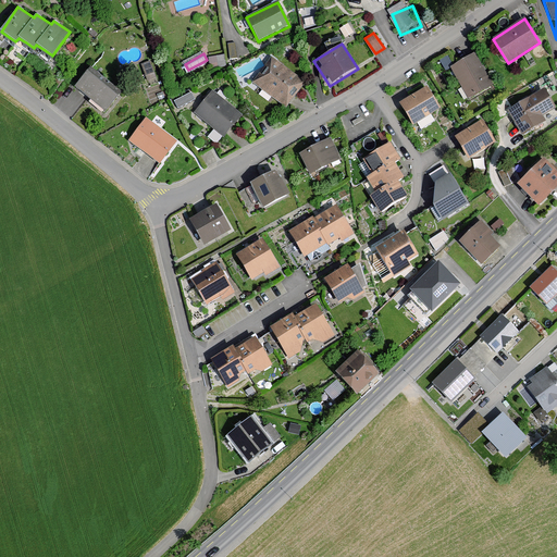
[(494,85),(475,53),(450,69),(469,99),(494,85)]
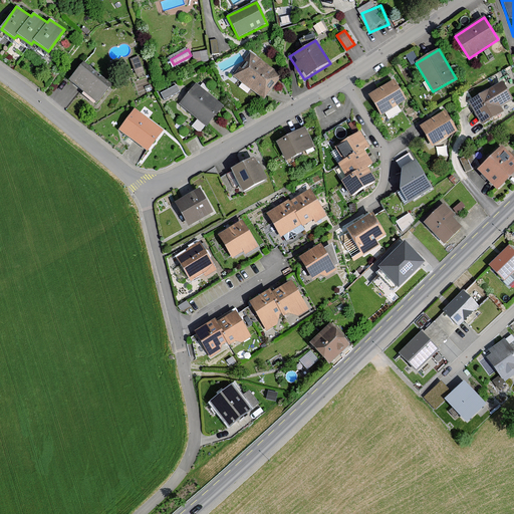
[(234,75),(265,98),(282,77),(250,53),(234,75)]
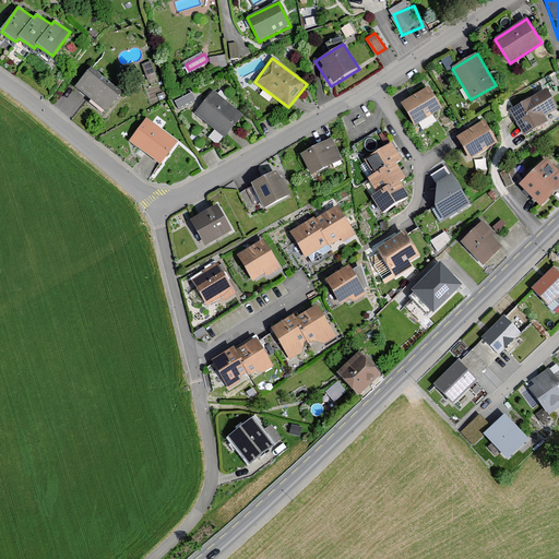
[(121,94),(91,71),(75,91),(106,114),(121,94)]
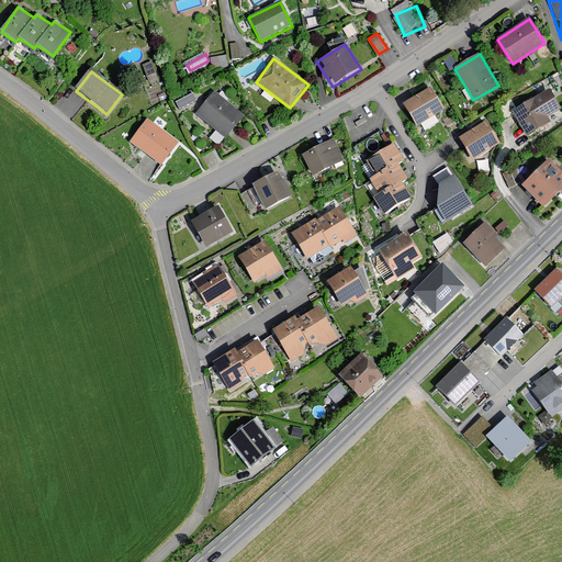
[(417,127),(446,110),(431,87),(403,103),(417,127)]
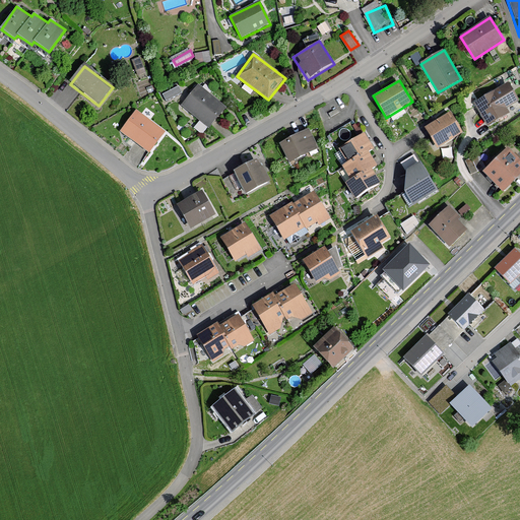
[(179,83),(164,92),(168,99),(182,89),(179,83)]
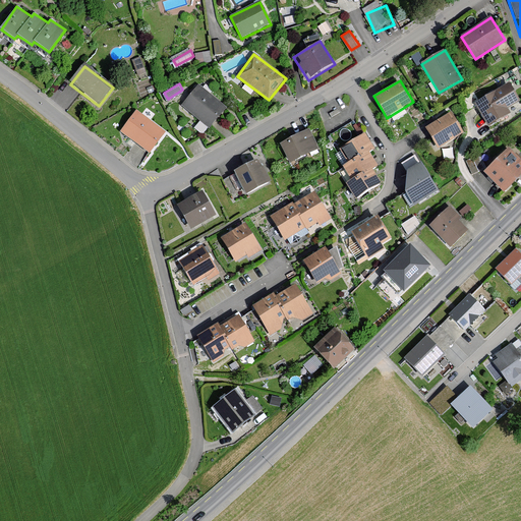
[(520,100),(511,83),(474,105),(489,130),(514,116),(510,109),(520,102),(520,100)]
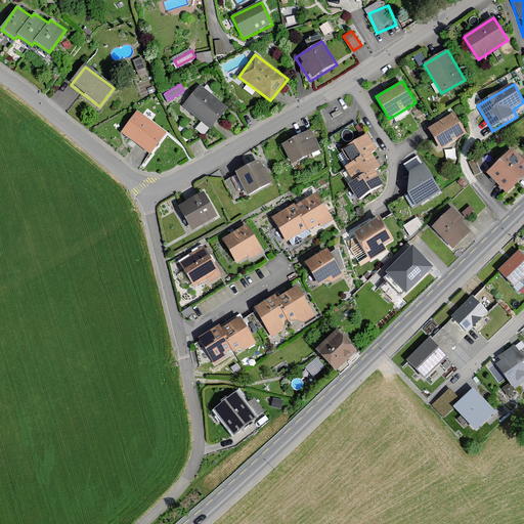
[(182,108),(212,131),(229,108),(200,86),(182,108)]
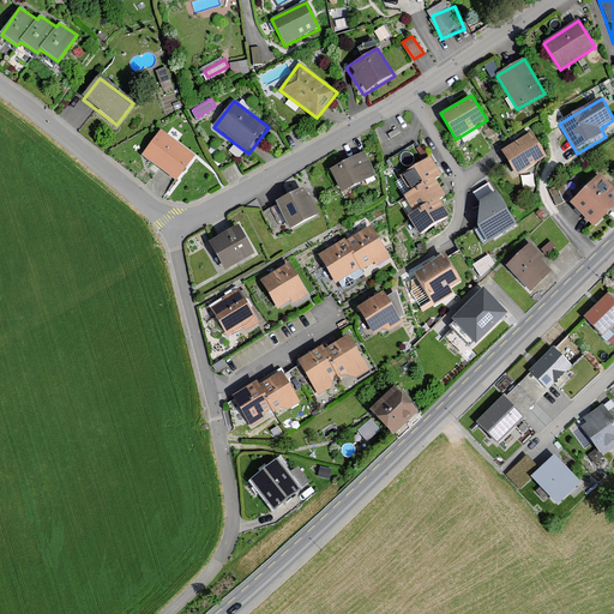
[(142,156),(176,182),(196,156),(161,131),(142,156)]
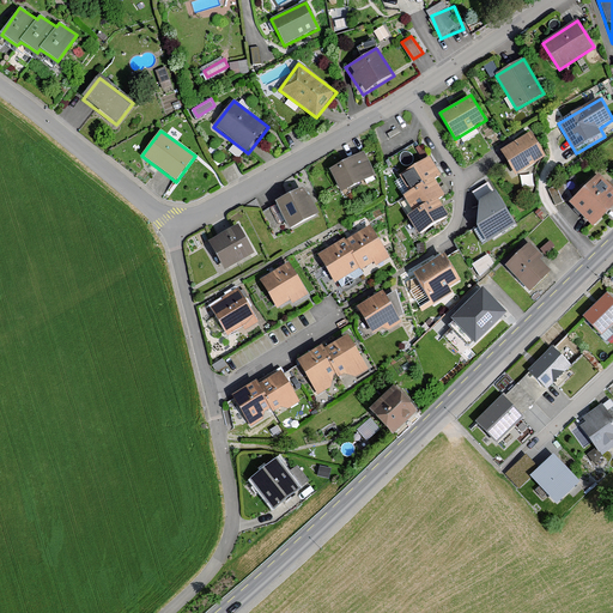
[(515,175),(547,157),(534,133),(502,151),(515,175)]
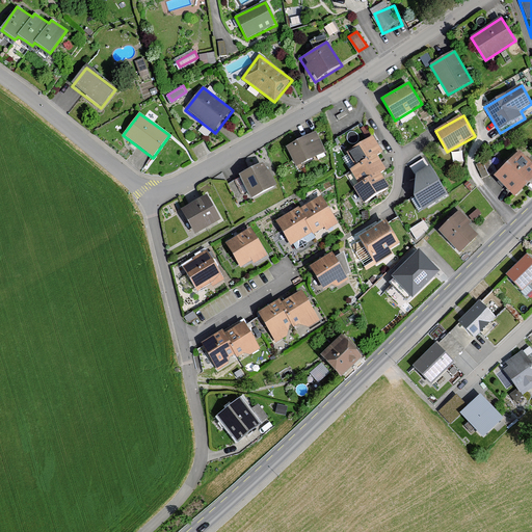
[(316,133),(285,147),(293,167),(325,153),(316,133)]
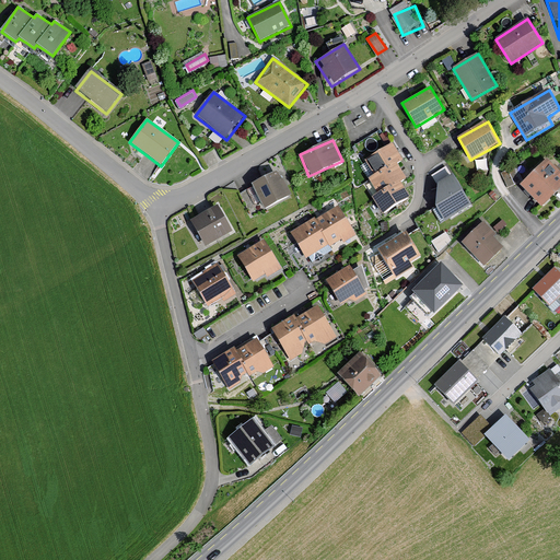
[(392,143),(363,162),(372,175),(365,179),(375,195),(371,198),(383,216),(410,198),(405,189),(401,184),(408,179),(404,173),(398,165),(404,161),(397,151),(392,143)]
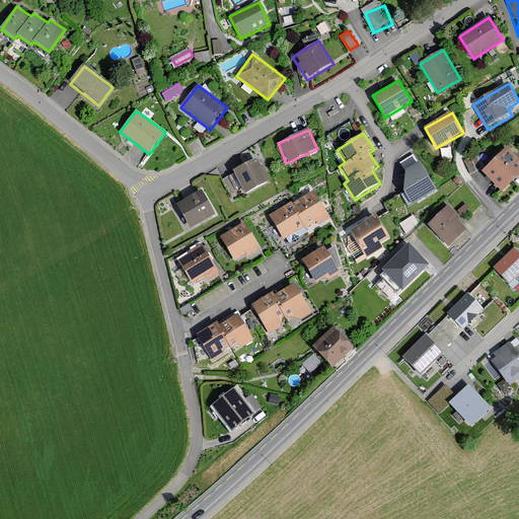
[(483,172),(502,192),(518,174),(518,157),(508,147),(483,172)]
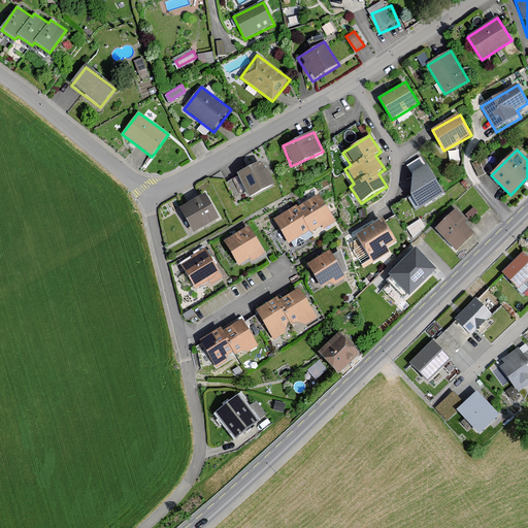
[(264,162),(237,175),(250,199),(276,185),(264,162)]
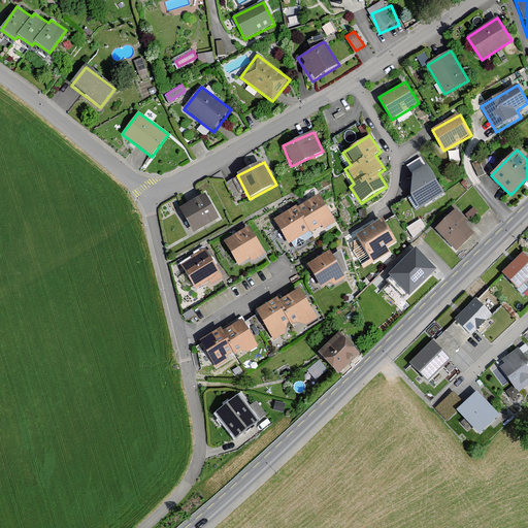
[(420,200),(426,210),(456,195),(440,168),(424,177),(420,200)]
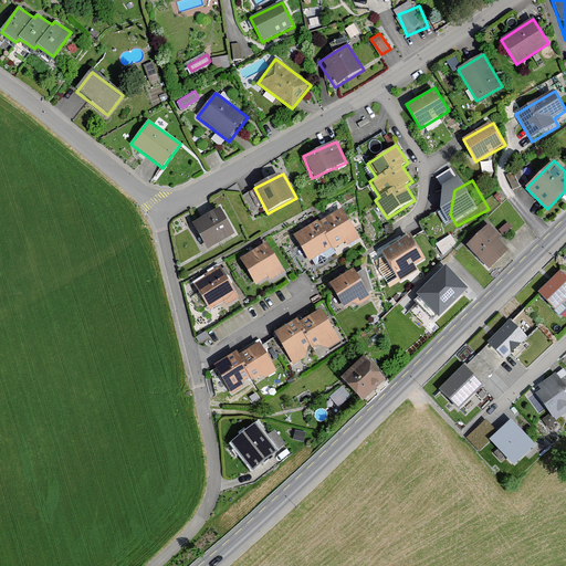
[(222,210),(194,227),(208,252),(237,236),(222,210)]
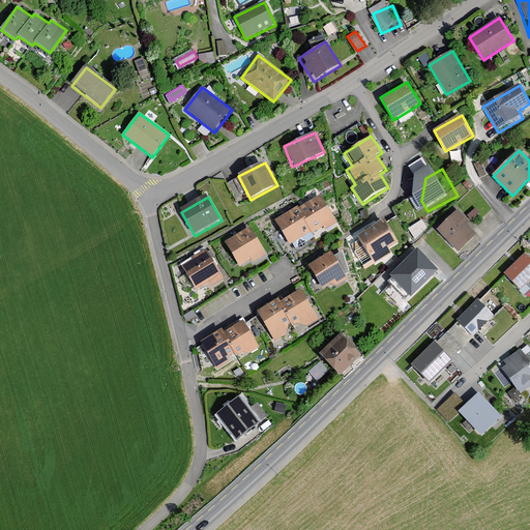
[(275,219),(291,244),(303,237),(304,239),(326,226),(328,228),(337,223),(321,197),(313,202),(312,201),(297,209),(296,207),(275,219)]
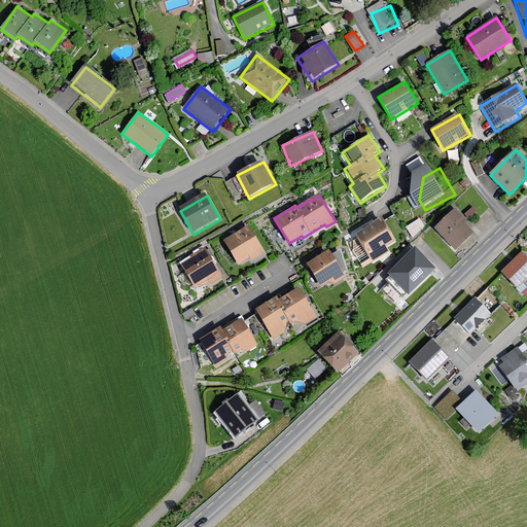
[(455,208),(433,231),(456,252),(475,233),(465,223),(467,221),(455,208)]
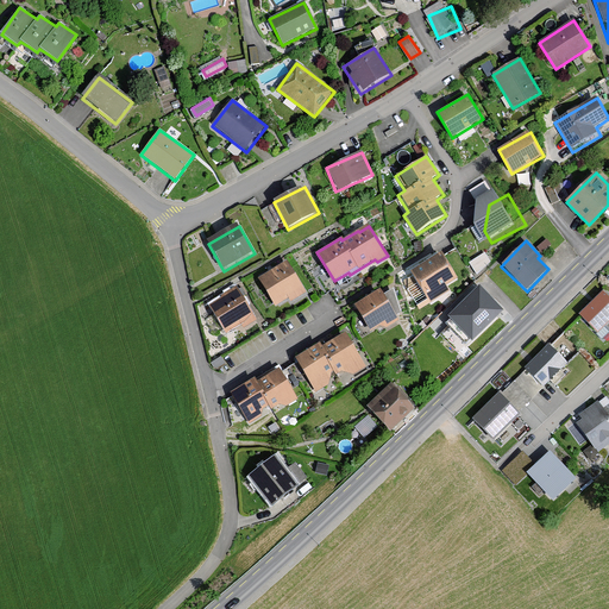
[(485,250),(470,259),(476,270),(493,261),(485,250)]
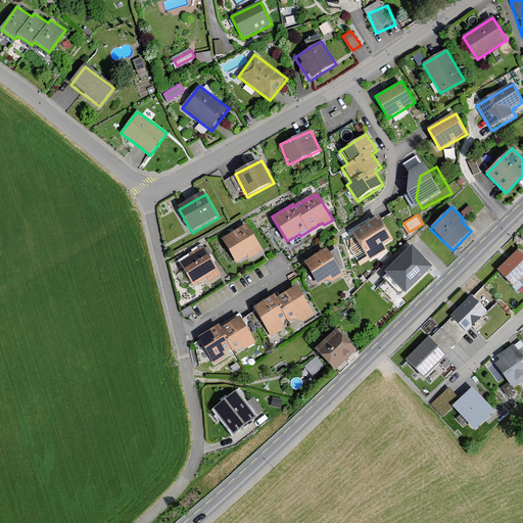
[(379,222),(353,238),(370,265),(387,254),(383,247),(391,242),(379,222)]
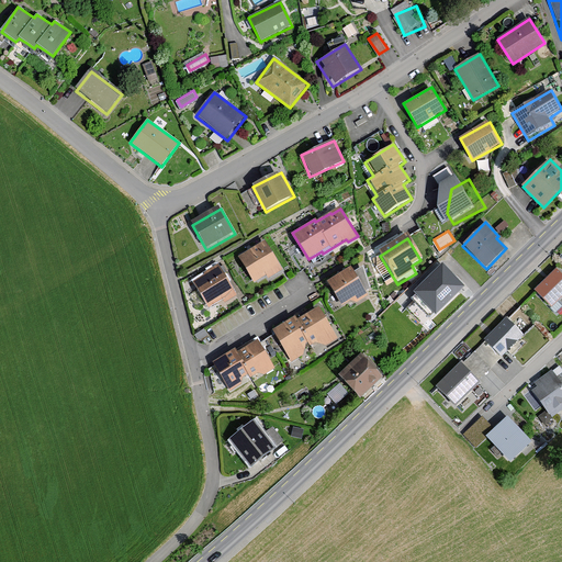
[(268,280),(283,272),(266,242),(238,258),(254,284),(266,278),(268,280)]
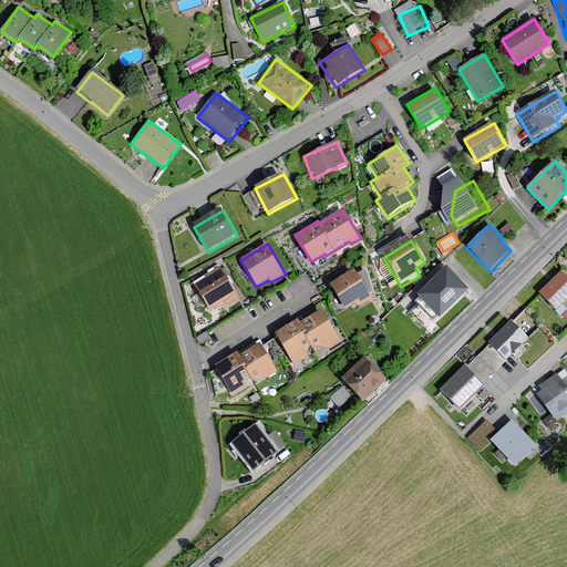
[(449,266),(424,289),(445,311),(470,288),(449,266)]
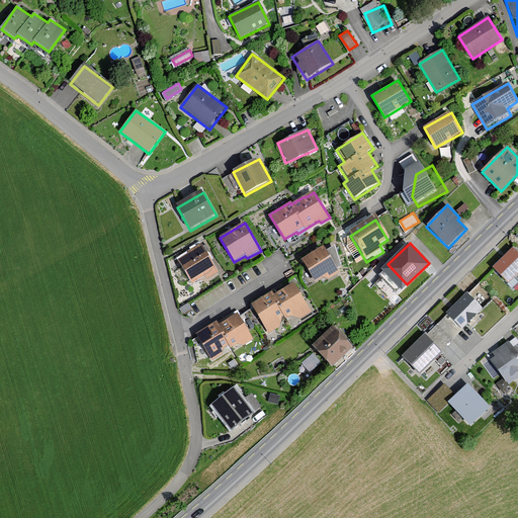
[(204,282),(219,274),(202,246),(177,261),(191,285),(203,279),(204,282)]
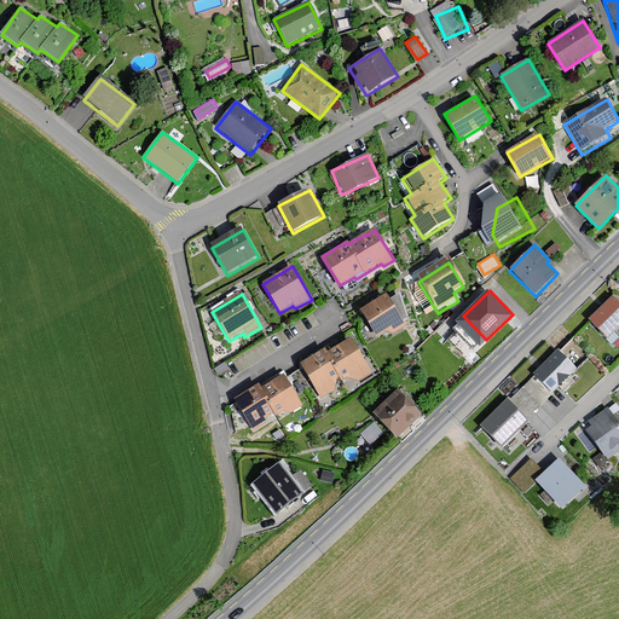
[(388,296),(360,313),(376,339),(388,331),(391,335),(406,325),(388,296)]
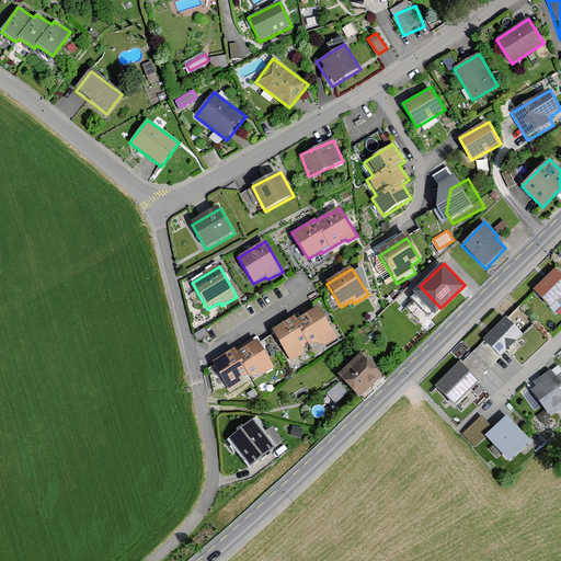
[(560,277),(547,293),(560,307),(560,277)]
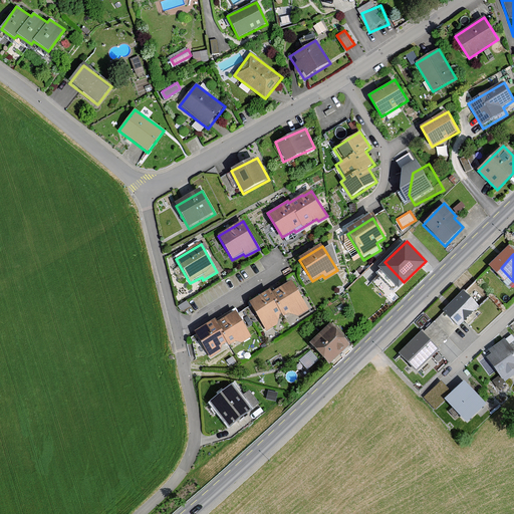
[(259,299),(251,304),(267,330),(294,314),(296,316),(308,309),(294,285),(286,290),(274,297),(271,292),(259,299)]
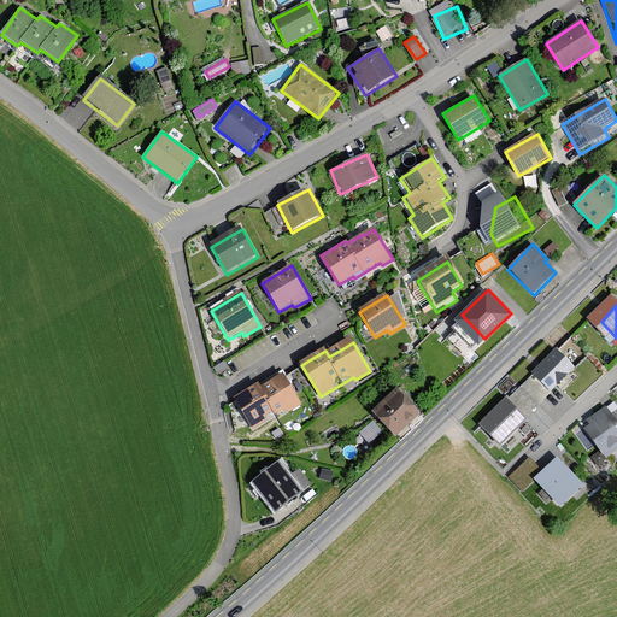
[(571,352),(546,377),(565,398),(592,372),(571,352)]
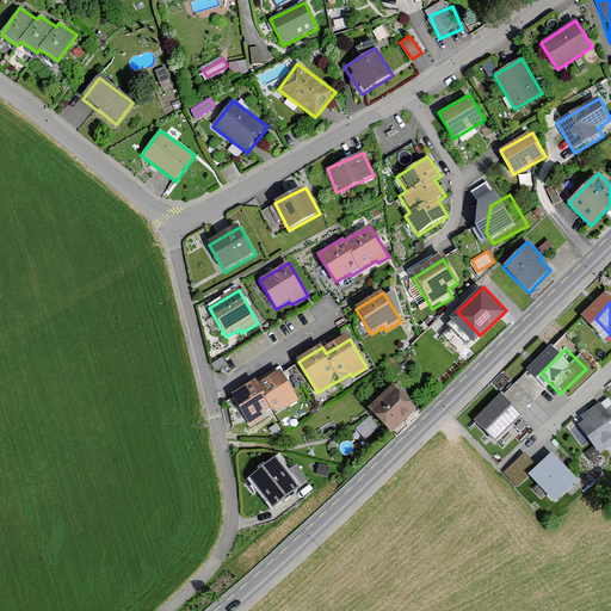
[(245,386),(232,394),(250,425),(282,406),(284,409),(300,400),(282,371),(272,377),(258,386),(254,380),(245,386)]
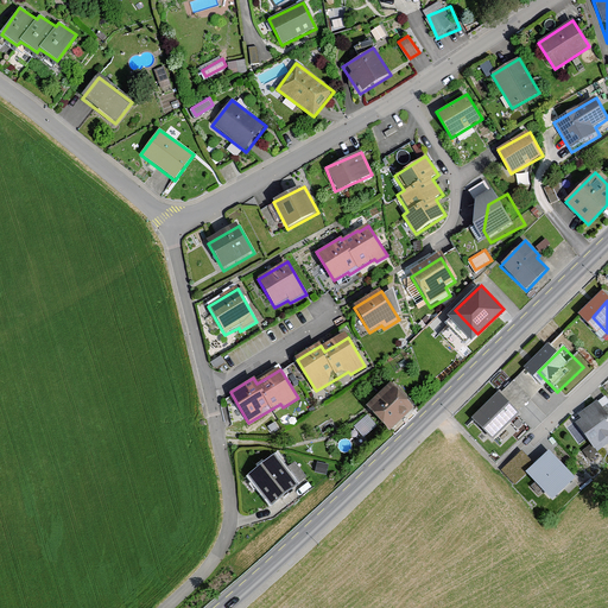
[(391,386),(367,409),(388,430),(412,407),(391,386)]
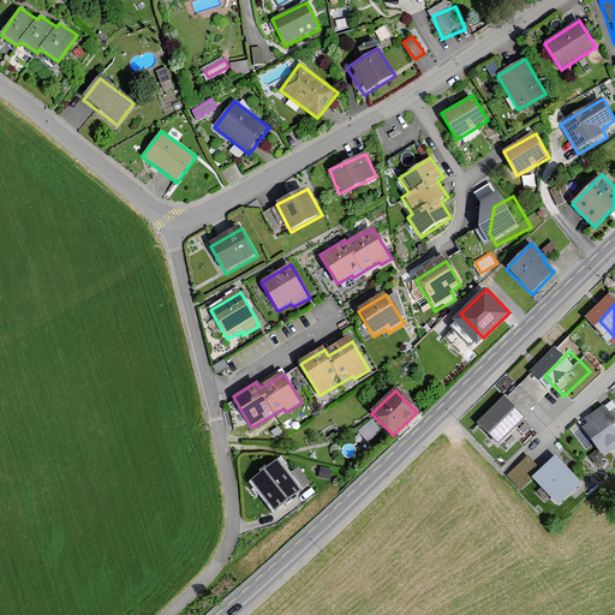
[(614,399),(585,419),(590,424),(583,428),(602,457),(614,447),(614,399)]
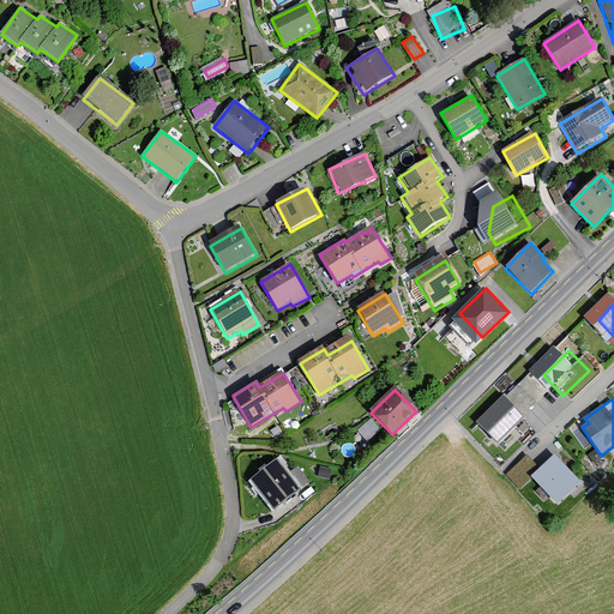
[(539,422),(516,399),(489,427),(512,449),(539,422)]
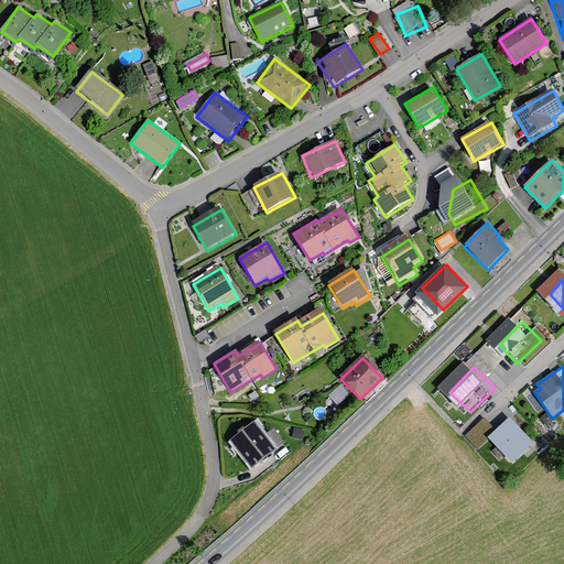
[(329,392),(338,402),(350,392),(342,382),(329,392)]
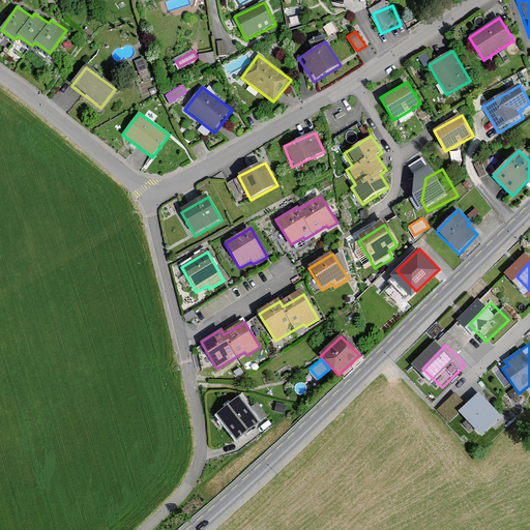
[(467,407),(455,393),(438,410),(451,423),(460,415),(481,439),(502,419),(479,394),(467,407)]
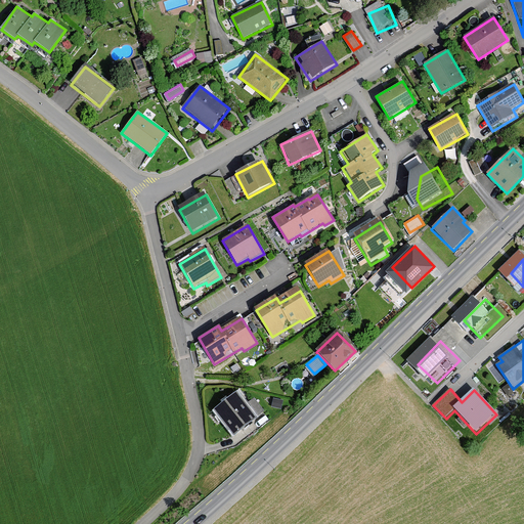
[(237,390),(214,407),(234,436),(266,413),(254,396),(246,402),(237,390)]
